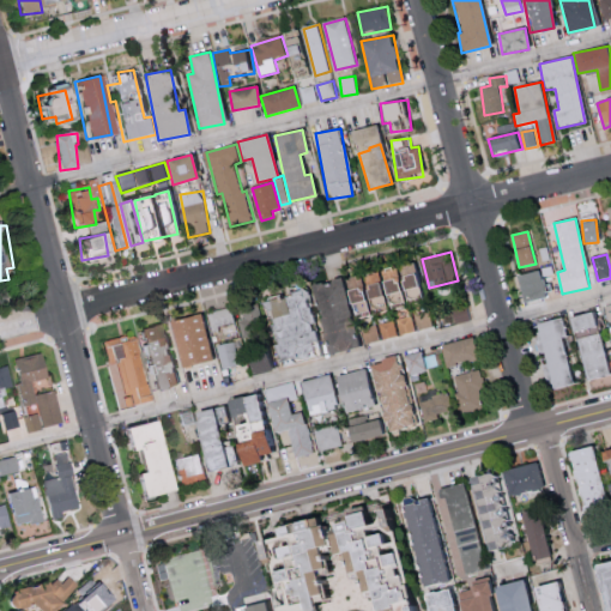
[(546,297),(540,271),(516,276),(522,302),(546,297)]
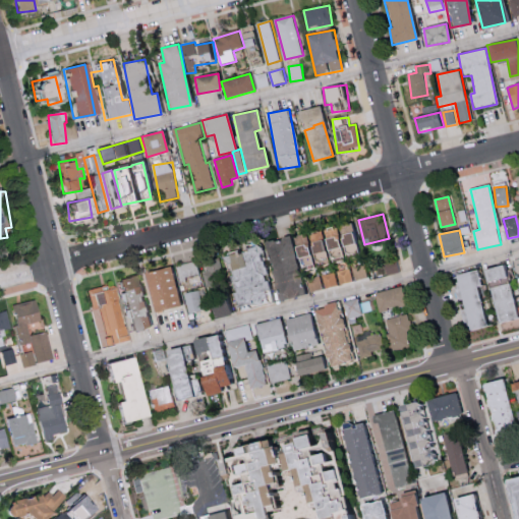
[(302,297),(293,239),(227,250),(237,308),(302,297)]
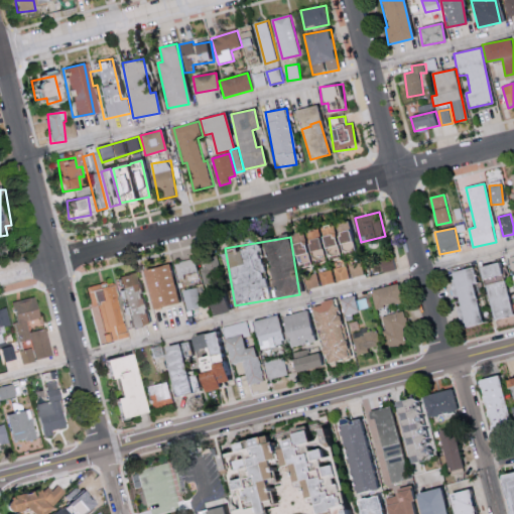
[(378,274),(398,270),(395,257),(376,260),(378,274)]
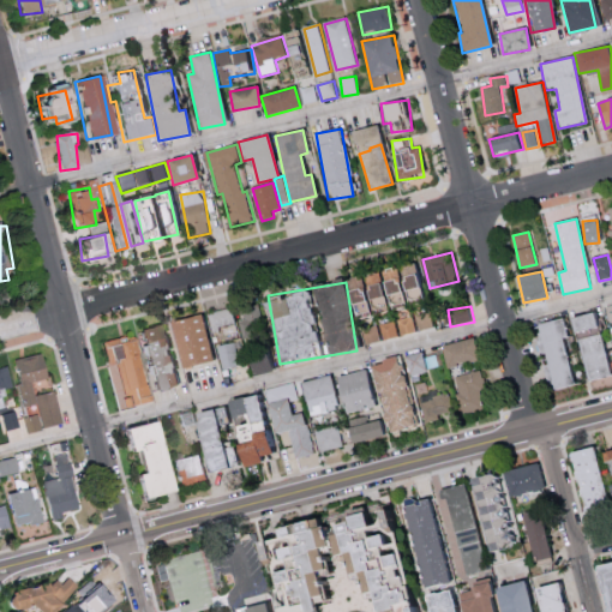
[(214,330),(238,327),(235,310),(210,313),(214,330)]
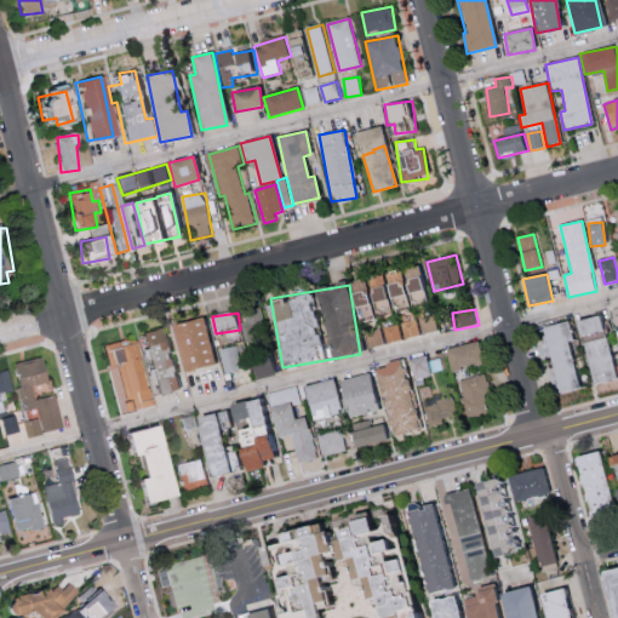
[(421,335),(439,331),(435,316),(418,320),(421,335)]
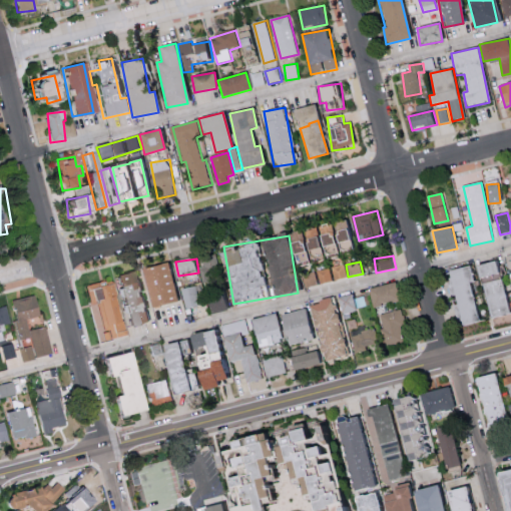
[(476,276),(496,274),(495,262),(475,265),(476,276)]
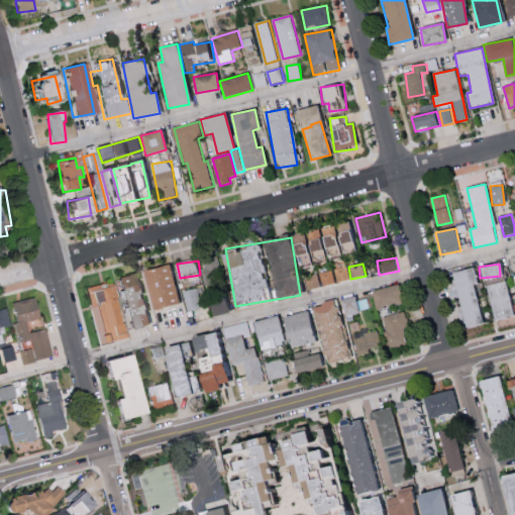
[(180,304),(171,265),(144,271),(152,310),(180,304)]
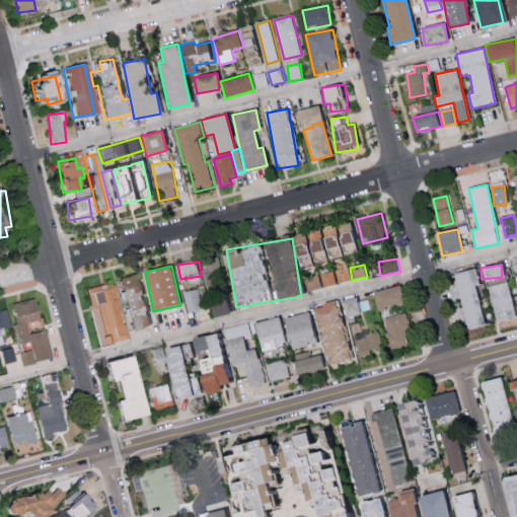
[(337,271),(340,284),(352,281),(348,268),(337,271)]
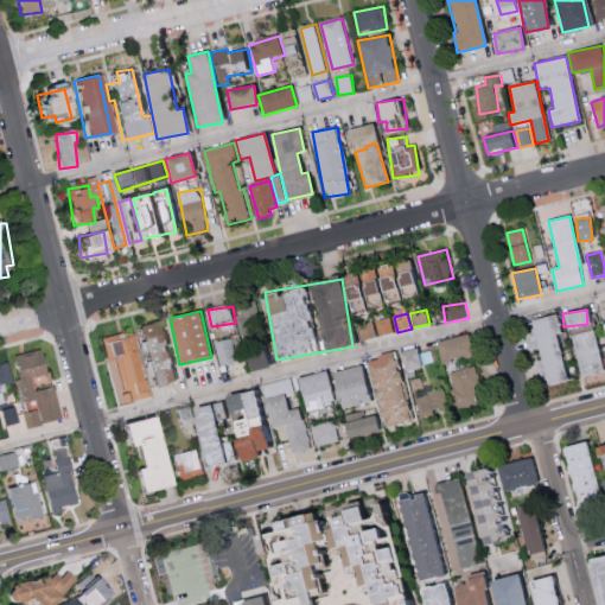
[(567,381),(553,316),(532,320),(546,386),(567,381)]
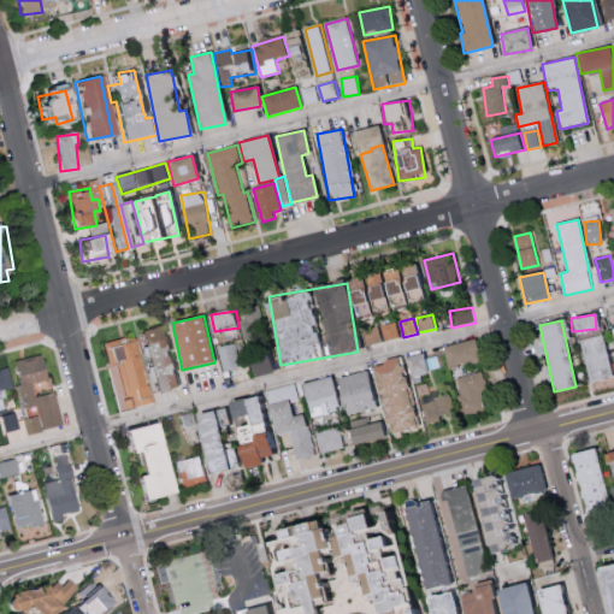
[(367,346),(400,338),(396,323),(364,330),(367,346)]
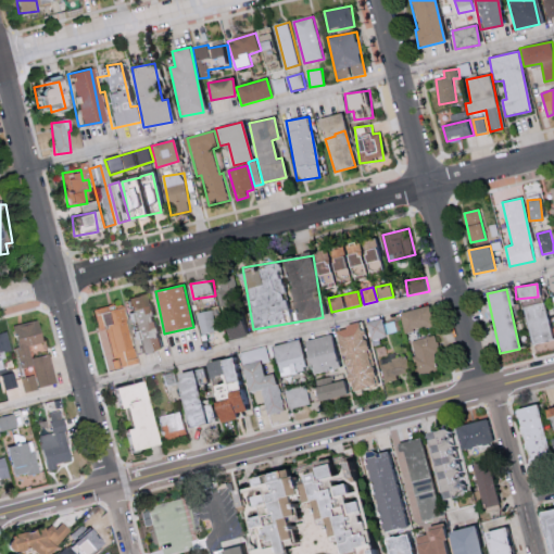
[(161,350),(147,294),(125,300),(139,355),(161,350)]
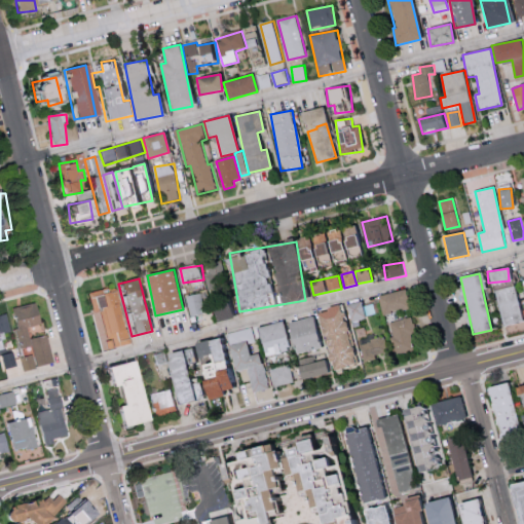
[(503,327),(523,322),(514,286),(494,291),(503,327)]
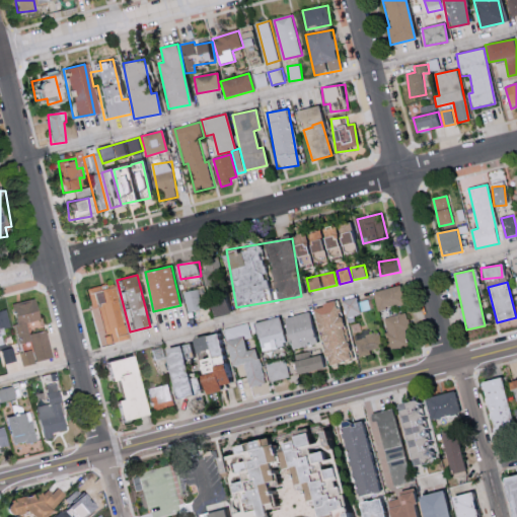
[(86,291),(89,307),(95,307),(102,347),(125,343),(115,286),(86,291)]
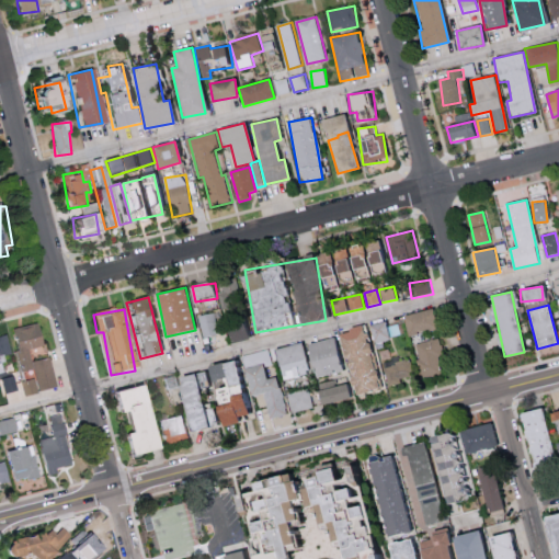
[(402,317),(408,337),(437,329),(432,309),(402,317)]
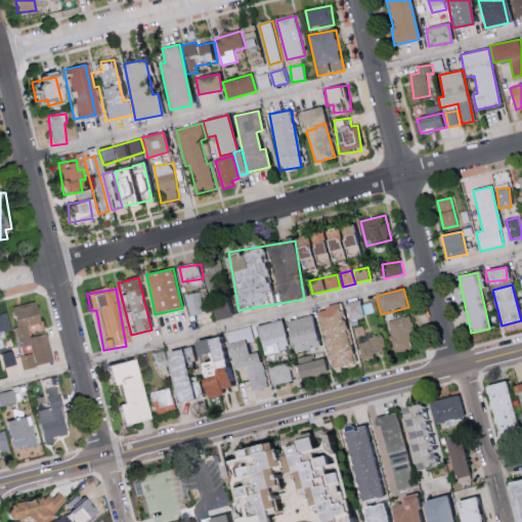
[(191,315),(213,310),(216,320),(234,316),(229,295),(207,300),(205,292),(186,296),(191,315)]
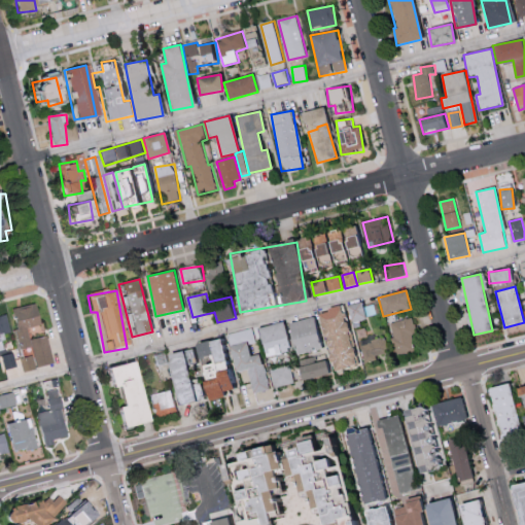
[(351,322),(365,319),(361,302),(348,305),(351,322)]
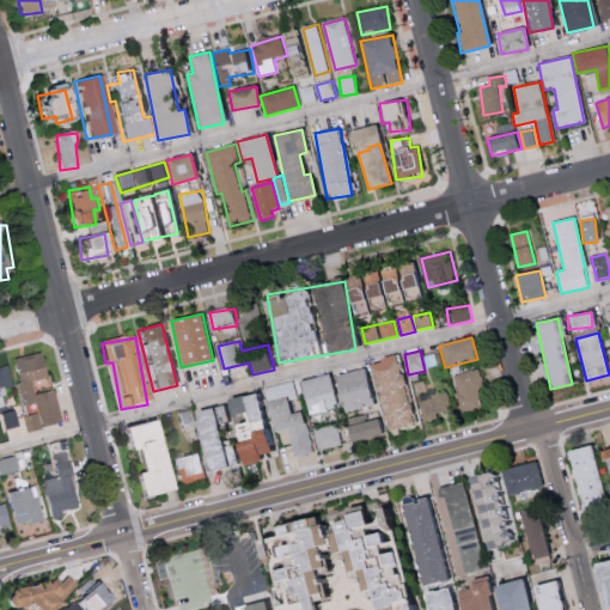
[(65,426),(58,392),(38,397),(36,384),(53,380),(47,355),(18,363),(29,408),(38,407),(41,416),(28,420),(31,434),(65,426)]
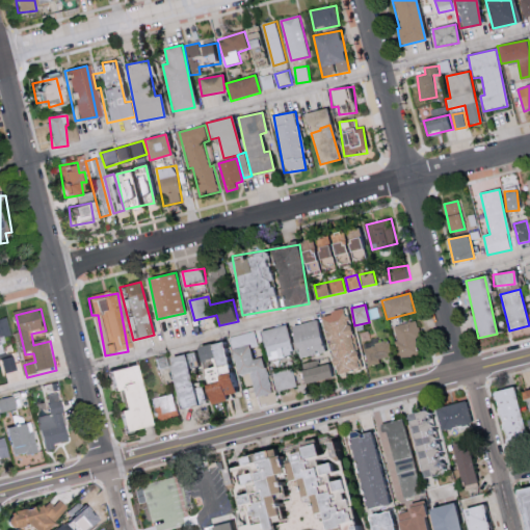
[(321,315),(334,375),(359,370),(345,310),(321,315)]
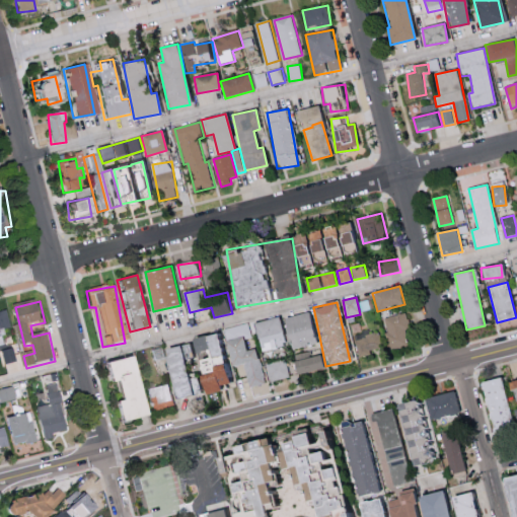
[(9,312),(2,313),(1,309),(0,308),(0,348),(6,347),(4,334),(14,331),(9,312)]
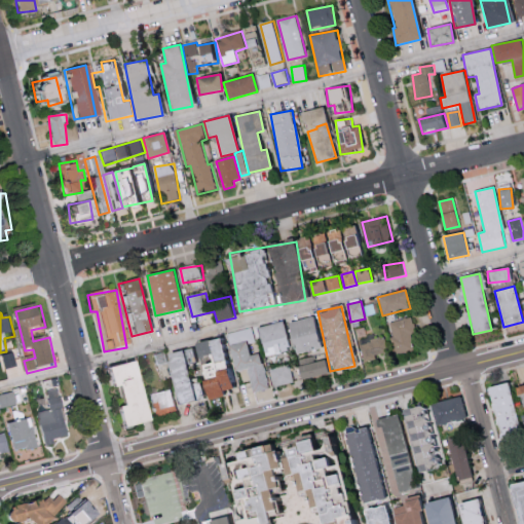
[(293,354),(319,349),(312,317),(287,322),(293,354)]
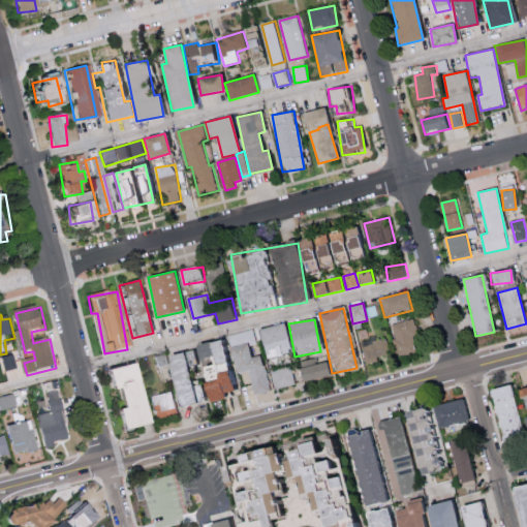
[(421,352),(413,319),(392,324),(399,358),(421,352)]
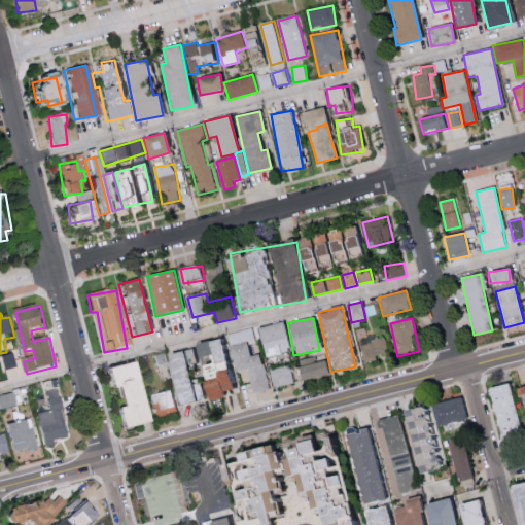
[(289,352),(283,322),(257,327),(264,357),(289,352)]
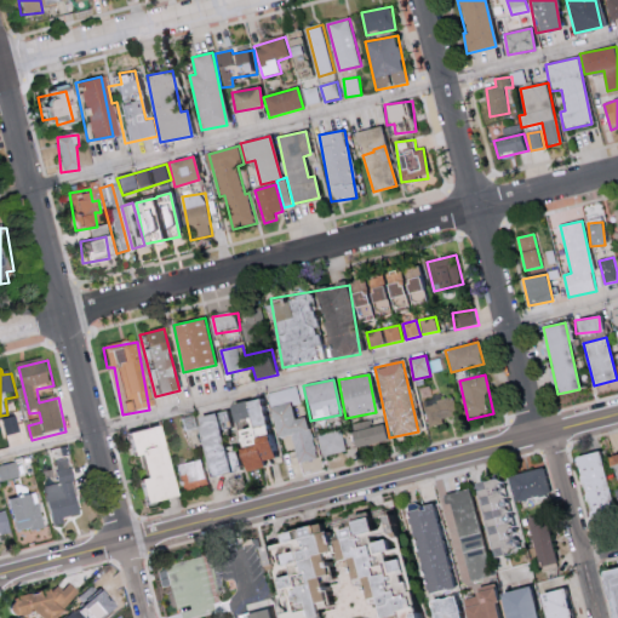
[(290,401),(291,406),(301,402),(296,387),(270,395),(274,406),(290,401)]
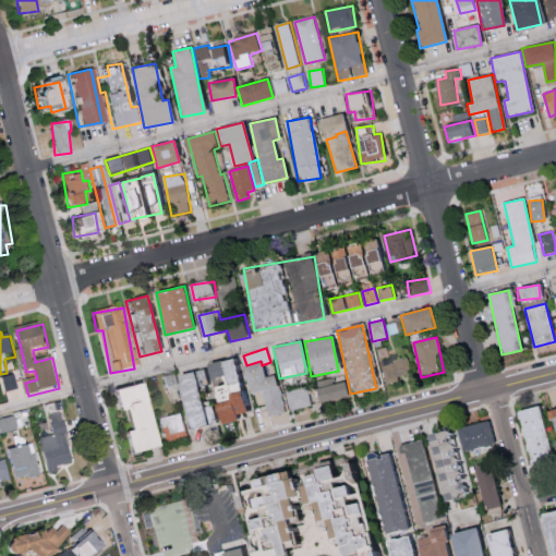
[(382,365),(386,384),(413,376),(408,358),(382,365)]
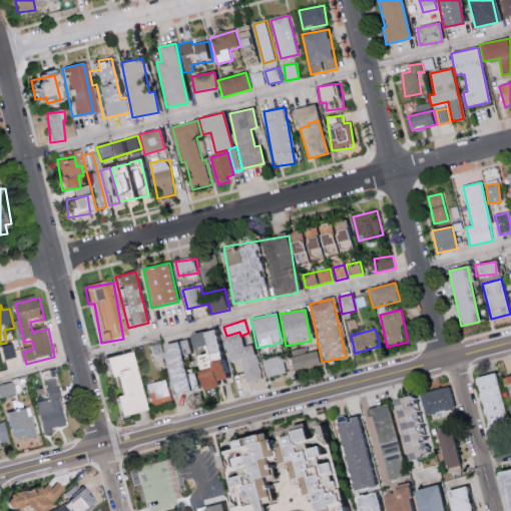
[(223,380),(211,330),(200,332),(205,354),(193,357),(196,371),(194,372),(198,391),(217,387),(216,381),(223,380)]
